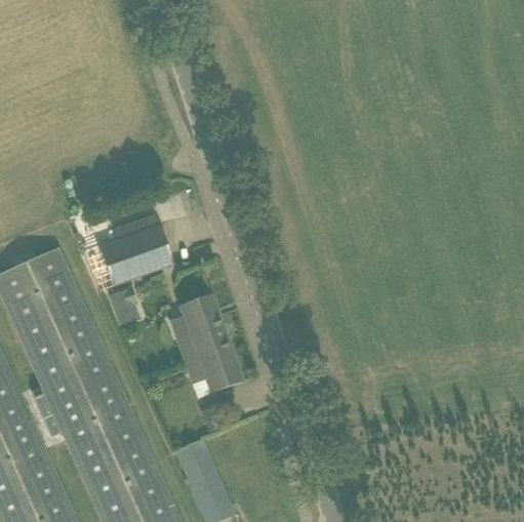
[(99,247),(113,285),(174,263),(161,225),(99,247)]
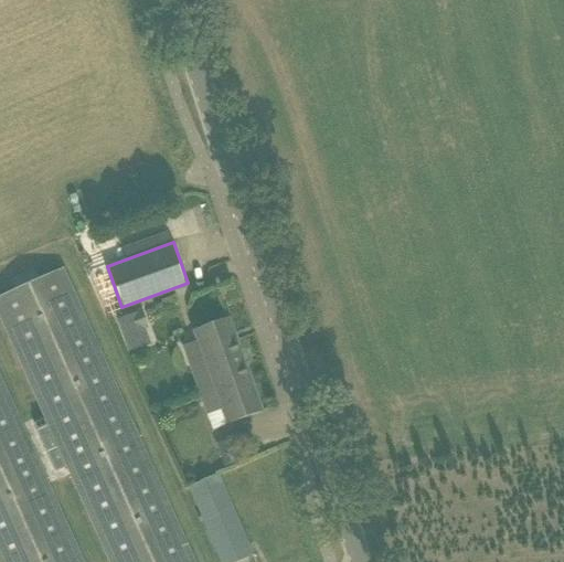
[(194,561),(63,266),(0,294),(0,314),(110,561),(84,561),(0,374),(0,561),(194,561)]
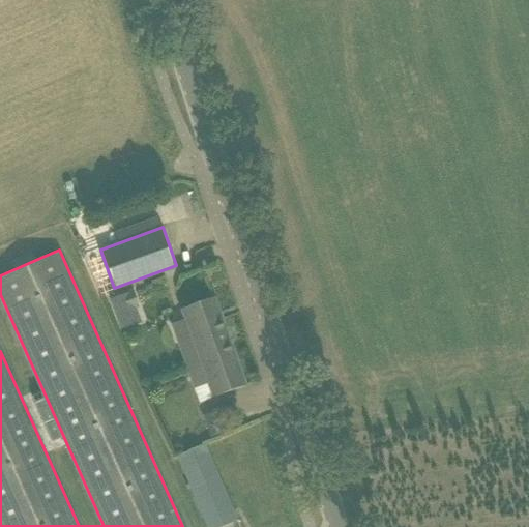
[(134,289),(111,297),(116,313),(137,305),(139,304),(134,289)]
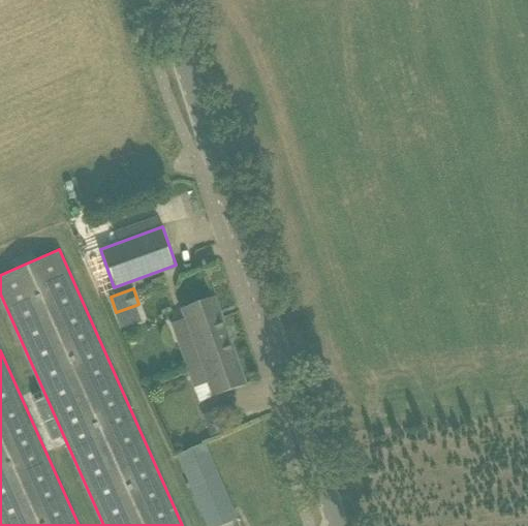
[(214,296),(180,307),(190,336),(178,340),(194,387),(207,382),(212,395),(245,383),(214,296)]
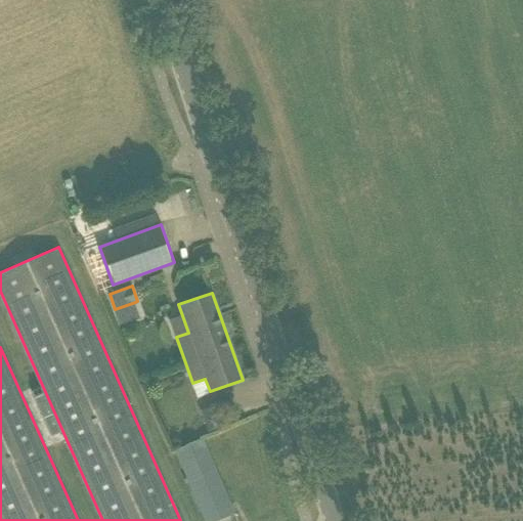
[(216,407),(202,413),(209,433),(222,428),(216,407)]
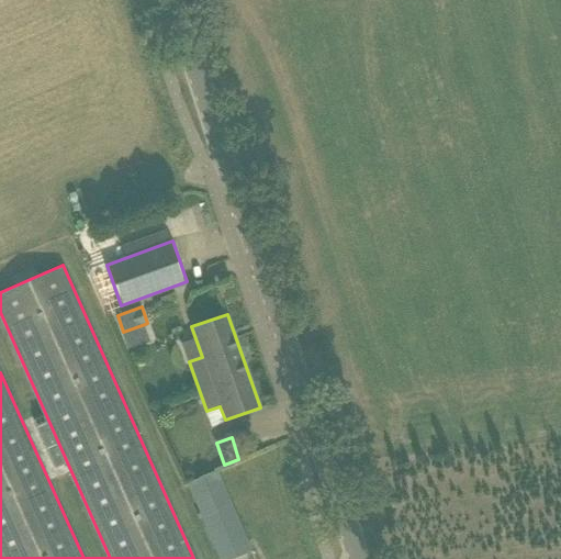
[(189,482),(222,558),(231,558),(251,550),(217,469),(189,482)]
